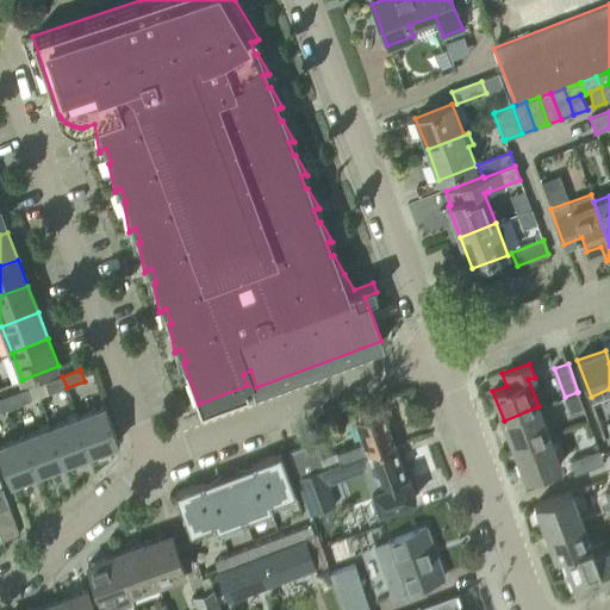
[(49,394),(67,387),(62,377),(44,383),(49,394)]
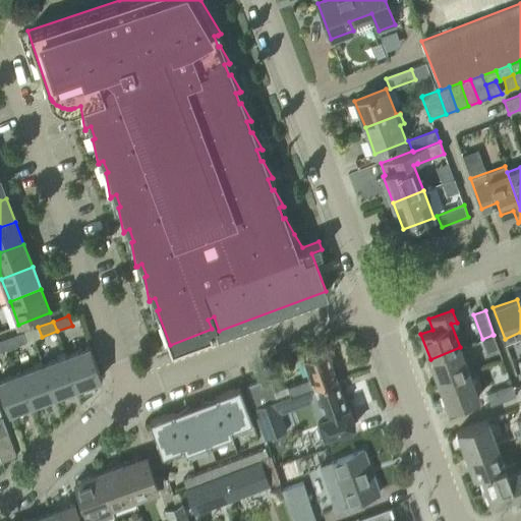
[(7,339),(11,348),(26,343),(22,333),(7,339)]
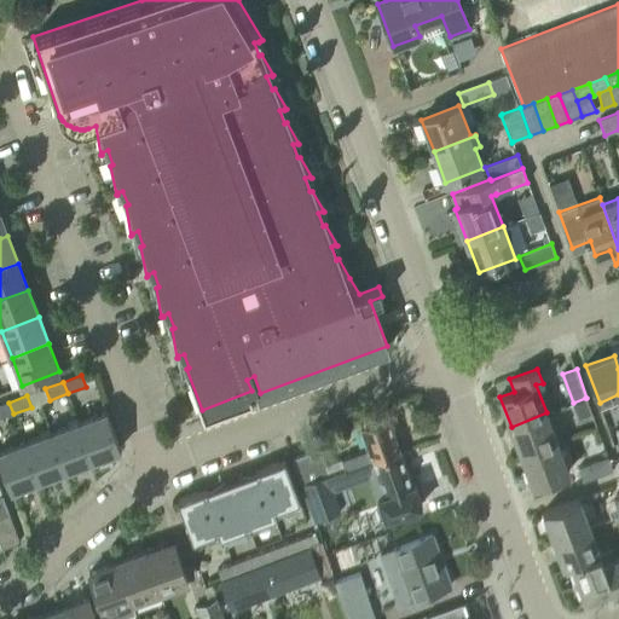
[(573,403),(572,404),(578,418),(591,414),(585,398),(573,403)]
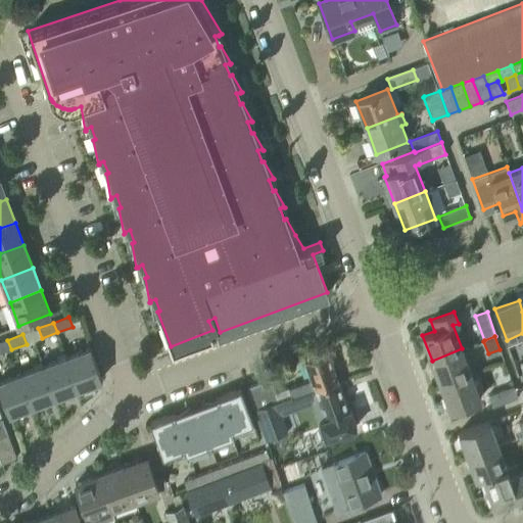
[(0,352),(11,349),(7,340),(0,342),(0,352)]
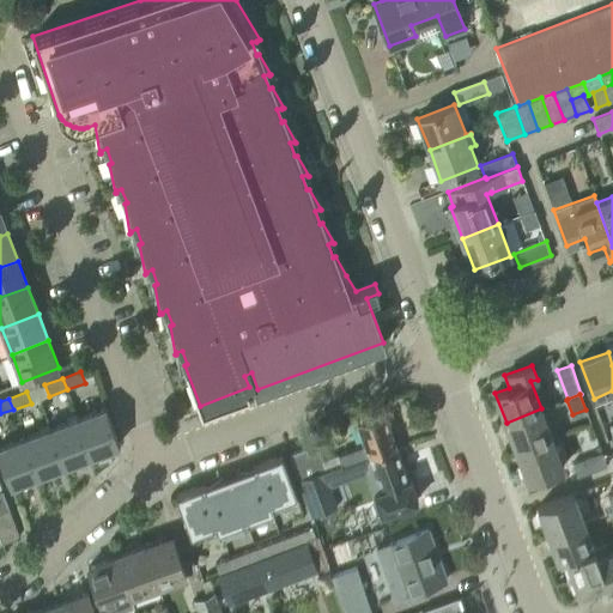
[(78,418),(92,455),(120,444),(105,407),(78,418)]
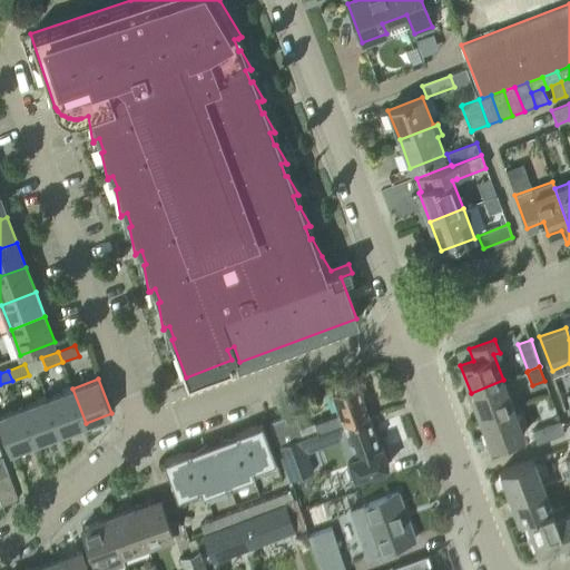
[(471,393),(481,420),(514,408),(503,380),(471,393)]
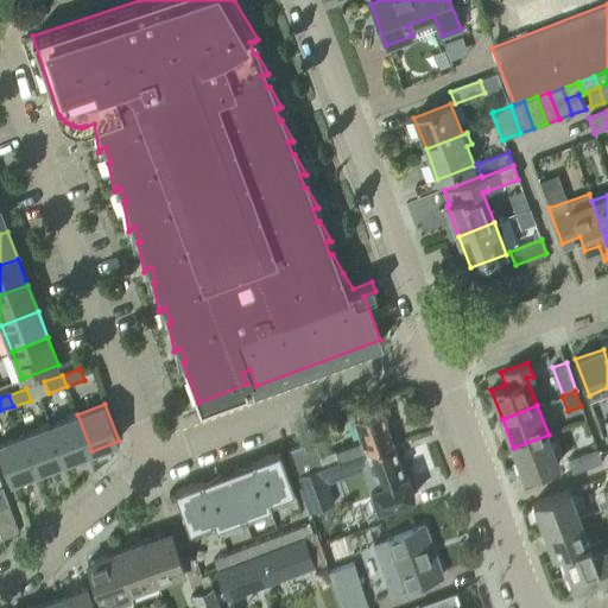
[(337,449),(341,460),(341,461),(393,442),(380,409),(355,417),(366,447),(352,451),(349,445),(337,449)]
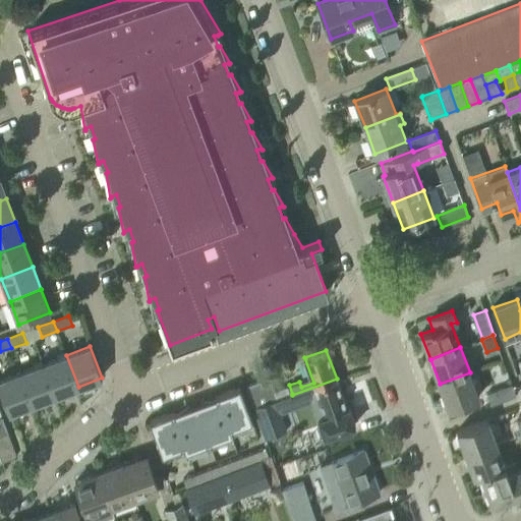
[(43,363),(55,395),(78,387),(66,355),(43,363)]
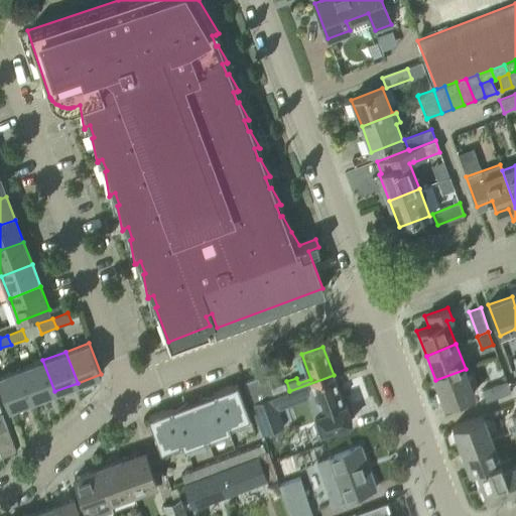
[(20,369),(32,400),(54,391),(42,360),(20,369)]
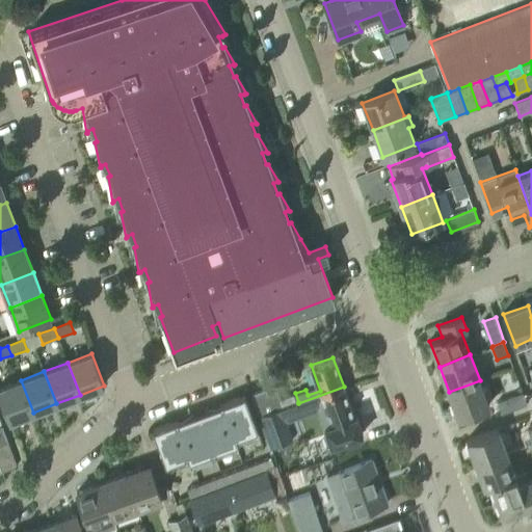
[(0,388),(0,398),(8,421),(33,413),(21,380),(0,388)]
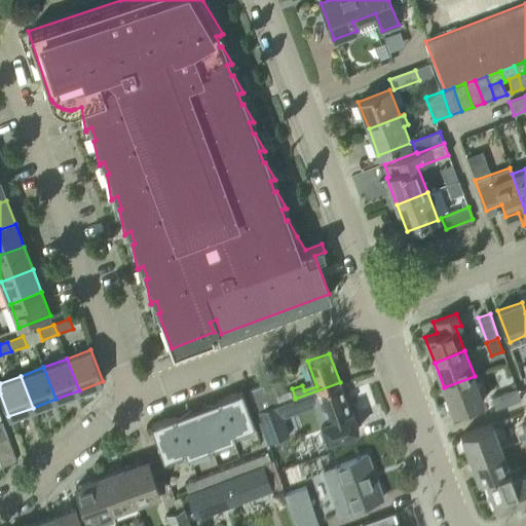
[(484,401),(475,376),(444,387),(453,412),(484,401)]
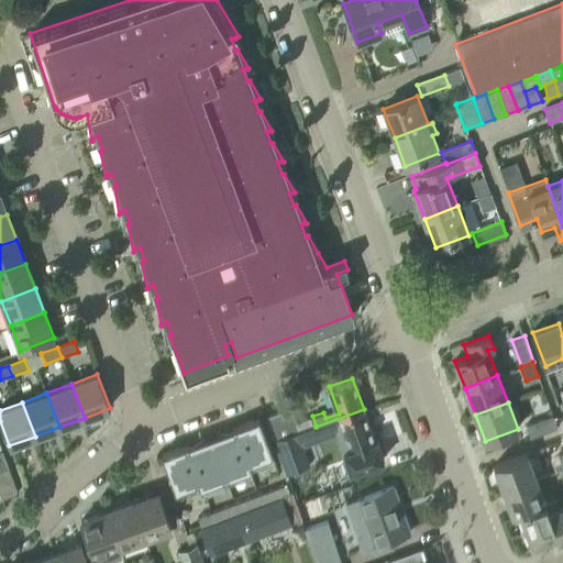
[(298,429),(280,434),(293,474),(310,468),(304,445),(339,432),(352,467),(372,461),(366,444),(375,441),(364,409),(316,427),(316,426),(299,431),(298,429)]
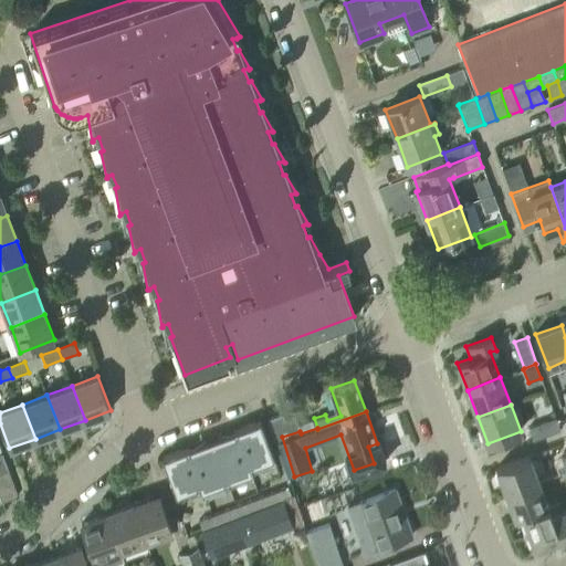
[(276,421),(282,437),(300,431),(294,416),(276,421)]
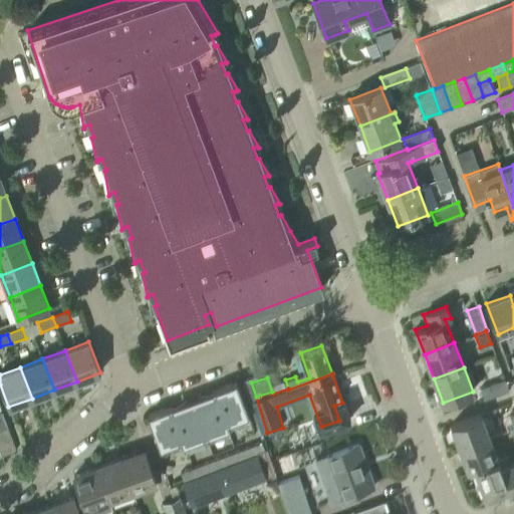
[(486,400),(510,391),(505,378),(481,388),(486,400)]
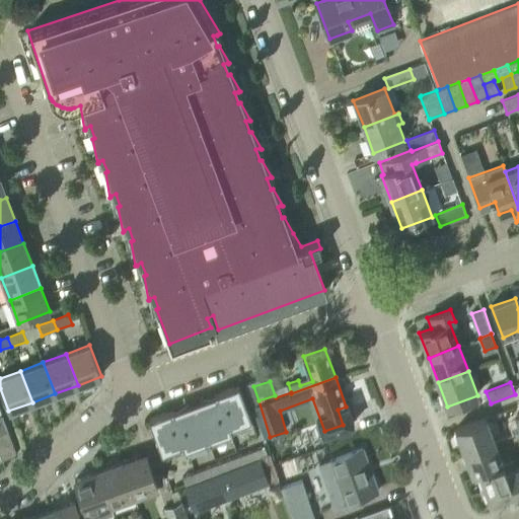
[(172,410),(149,419),(163,458),(187,449),(189,454),(232,438),(230,433),(253,424),(238,385),(214,393),(216,398),(174,415),(172,410)]
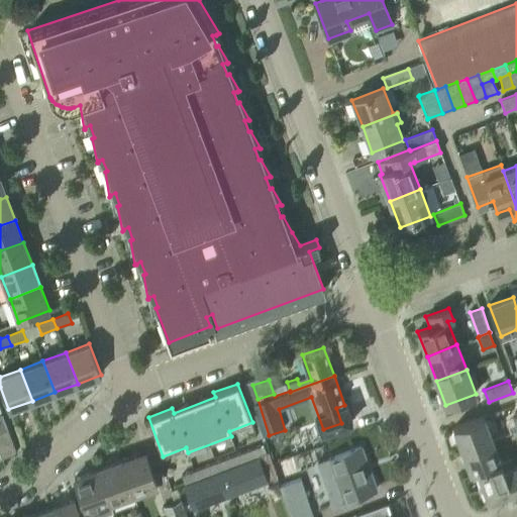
[(453,427),(462,450),(493,438),(485,415),(453,427)]
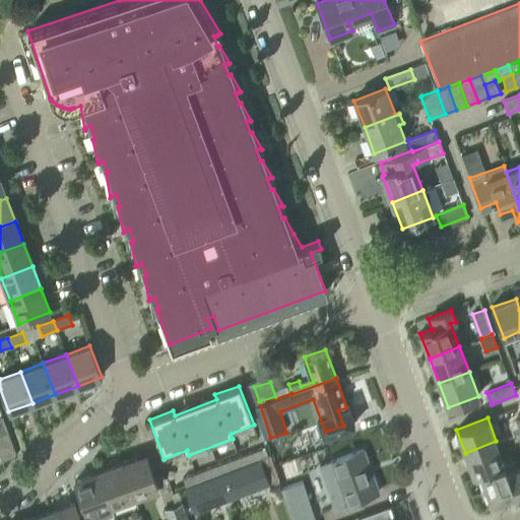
[(0,452),(3,460),(17,455),(8,431),(7,432),(0,434),(0,452)]
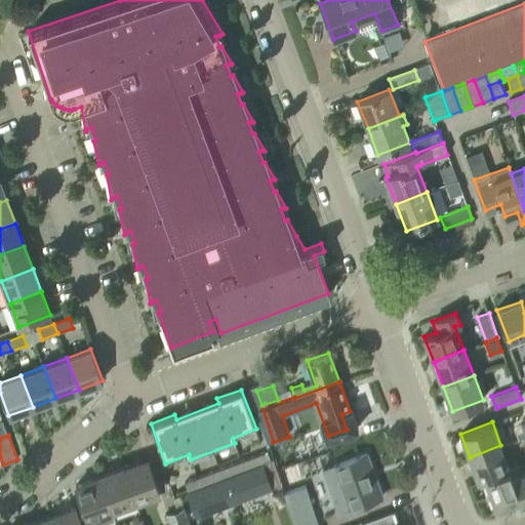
[(479,481),(485,479),(509,470),(511,470),(500,445),(470,457),(479,481)]
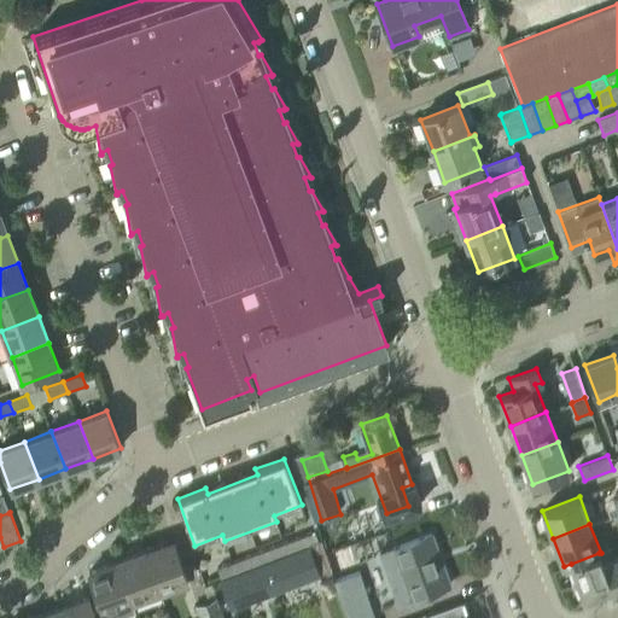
[(303,535),(307,544),(319,540),(316,530),(303,535)]
